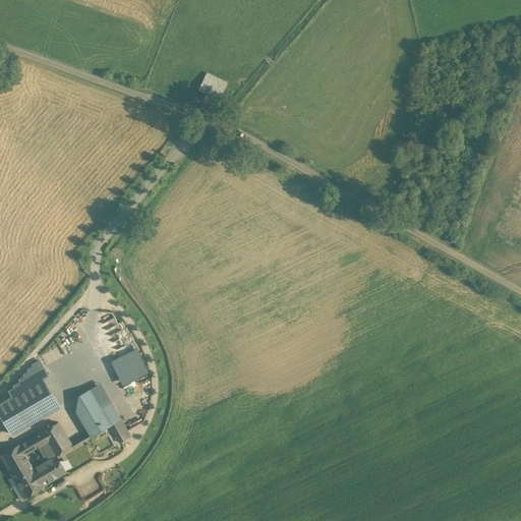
[(199,89),(221,98),(229,80),(208,71),(199,89)]
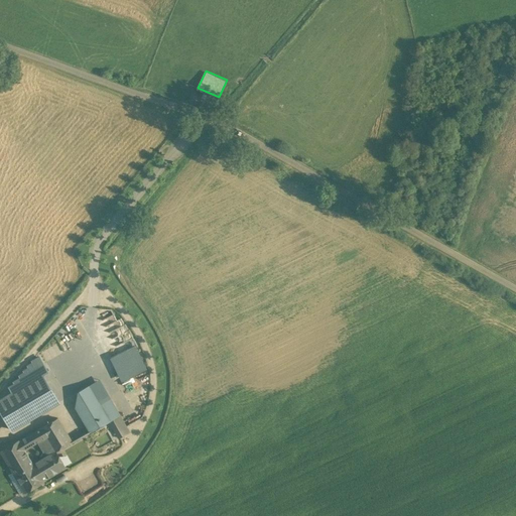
[(123,317),(116,318),(115,313),(106,315),(110,337),(126,333),(123,317)]
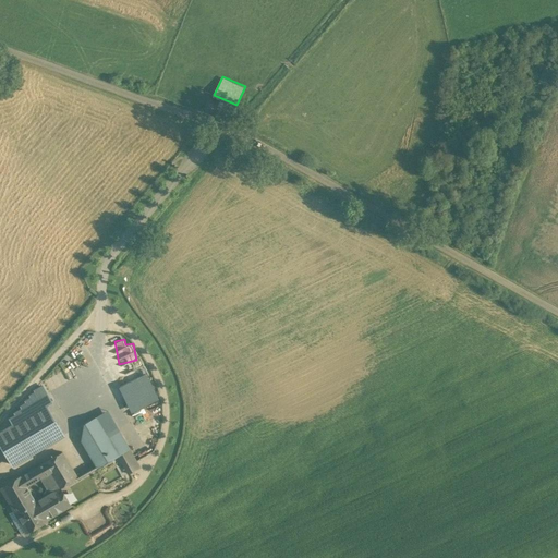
[(120,387),(132,411),(158,398),(145,374),(120,387)]
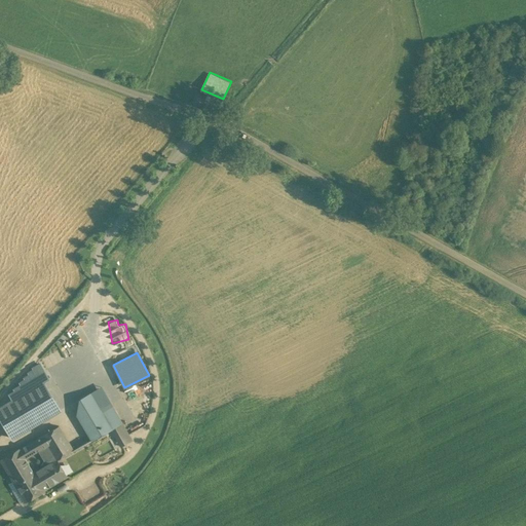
[(0,409),(0,418),(3,423),(14,417),(51,396),(43,383),(49,380),(41,366),(33,371),(34,373),(30,375),(30,377),(25,380),(26,382),(21,385),(22,387),(14,391),(15,393),(10,396),(13,402),(0,409)]
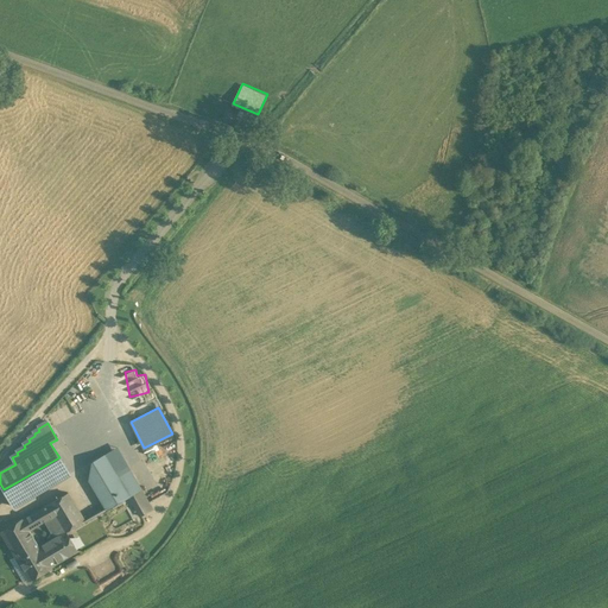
[(131,496),(107,455),(95,462),(92,481),(108,510),(131,496)]
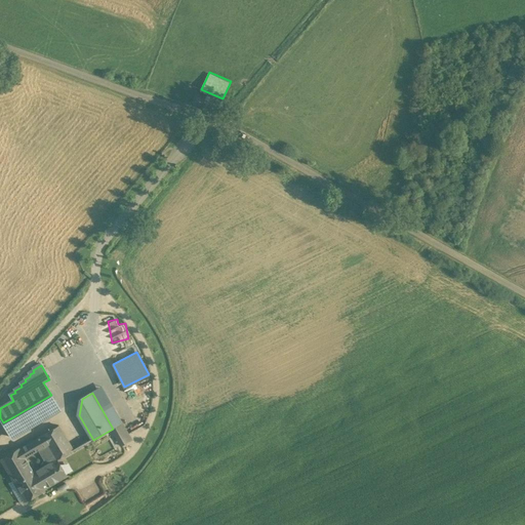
[(51,395),(14,416),(22,429),(32,422),(34,425),(61,410),(51,395)]
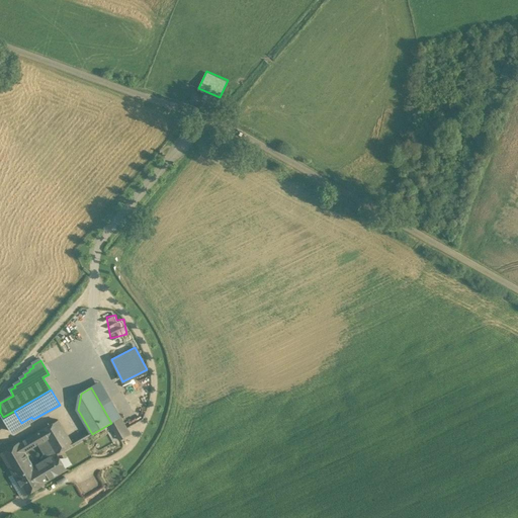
[(14,411),(3,417),(10,429),(21,423),(14,411)]
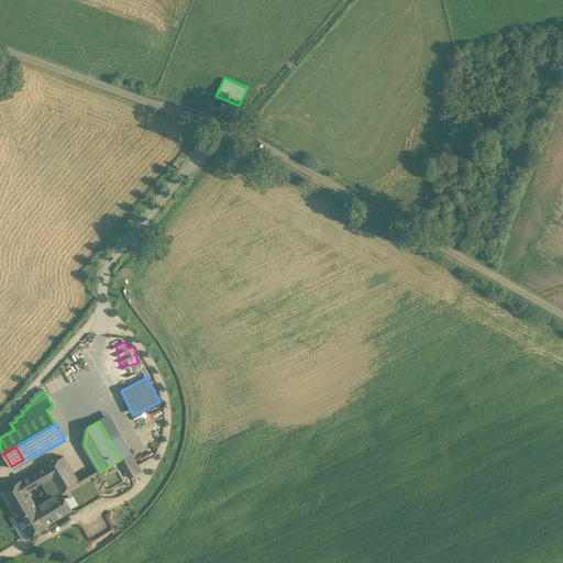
[(65,456),(46,467),(53,478),(62,494),(80,483),(65,456)]
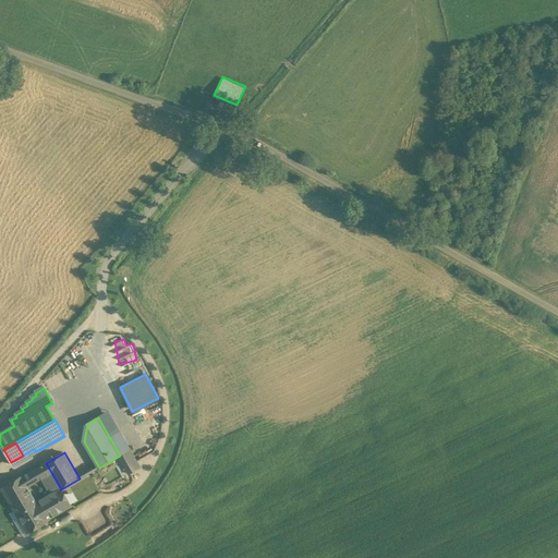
[(46,463),(22,476),(28,487),(52,474),(46,463)]
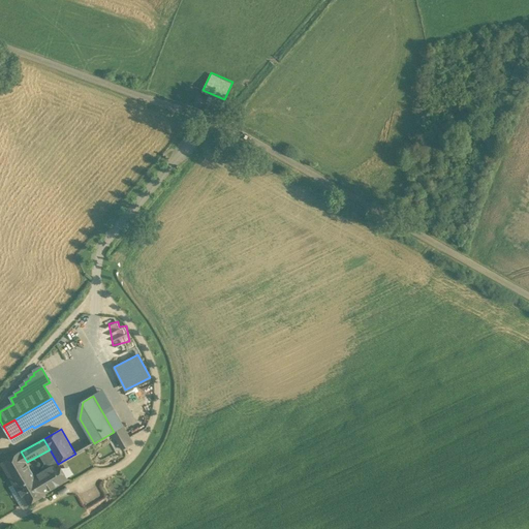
[(27,462),(21,452),(3,463),(27,504),(45,494),(45,493),(36,476),(35,476),(27,462)]
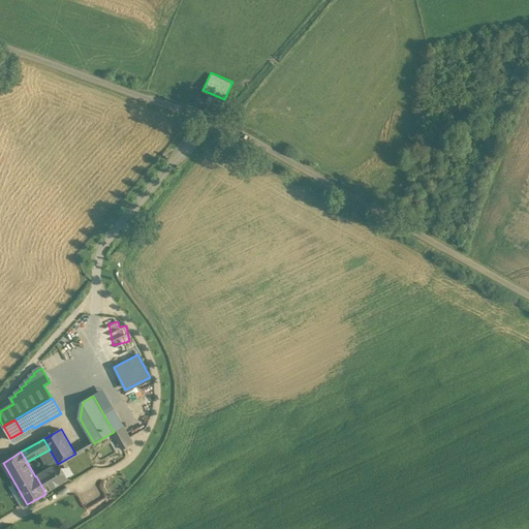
[(58,464),(36,476),(45,493),(67,480),(58,464)]
